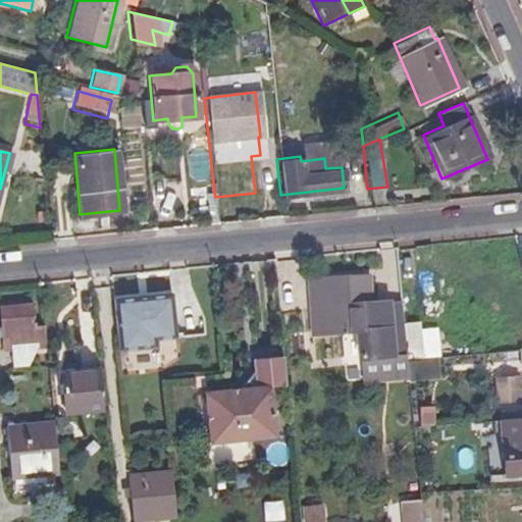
[(204,193),(207,223),(218,222),(215,197),(214,192),(204,193)]
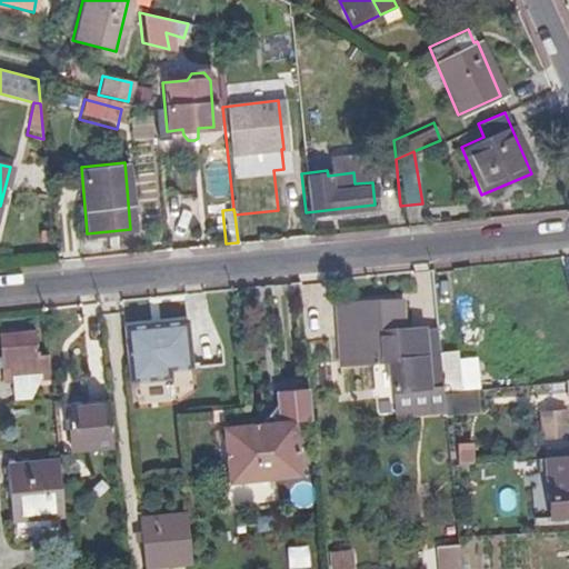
[(441,357),(438,327),(426,328),(427,338),(417,339),(416,329),(405,330),(402,302),(369,306),(375,362),(393,361),(400,423),(448,418),(446,396),(441,357)]
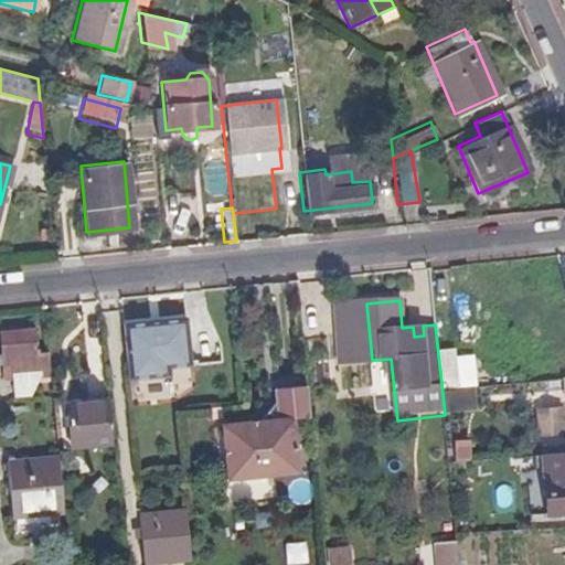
[(372,360),(366,304),(338,307),(343,363),(372,360)]
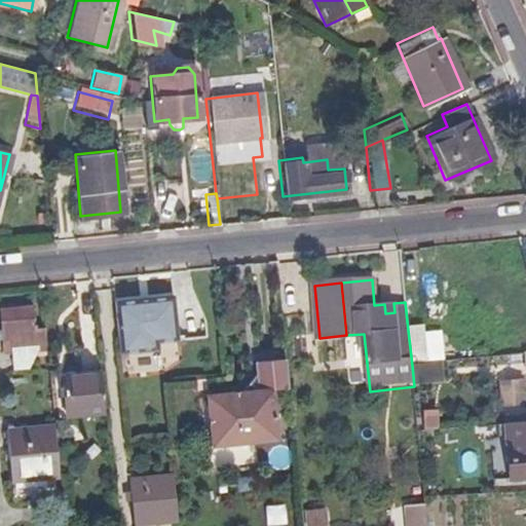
[(178,349),(174,300),(114,306),(119,355),(178,349)]
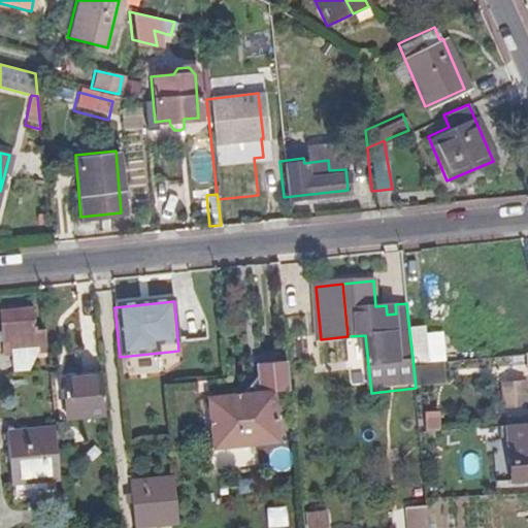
[(396,314),(395,304),(386,305),(387,315),(396,314)]
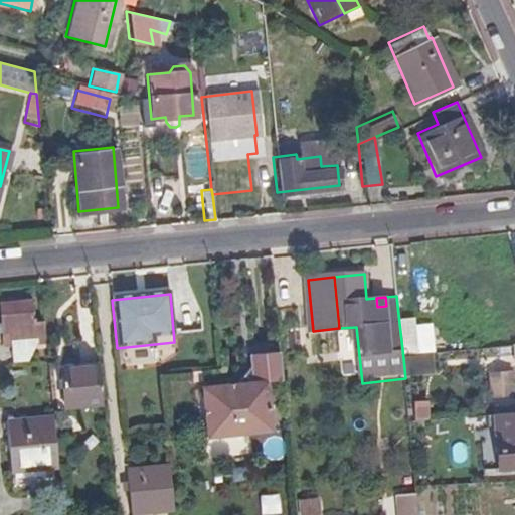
[(48,347),(45,326),(39,326),(37,304),(0,308),(0,310),(4,351),(31,348),(48,347)]
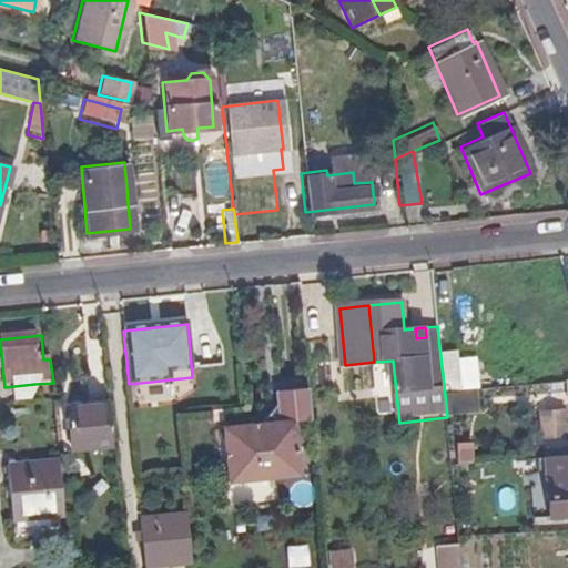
[(440,356),(445,395),(466,393),(462,354),(440,356)]
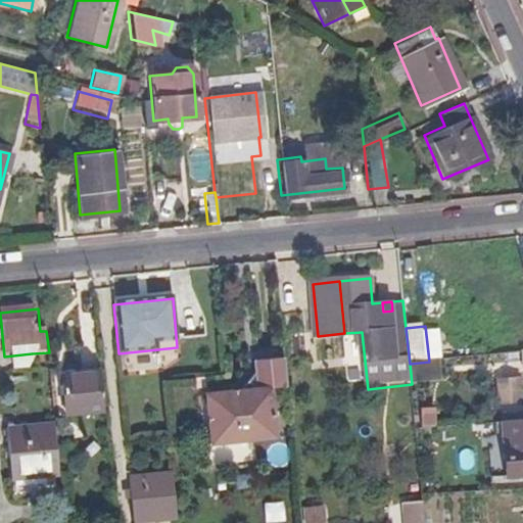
[(289,388),(285,349),(254,351),(256,376),(240,393),(207,396),(212,447),(278,439),(273,390),(289,388)]
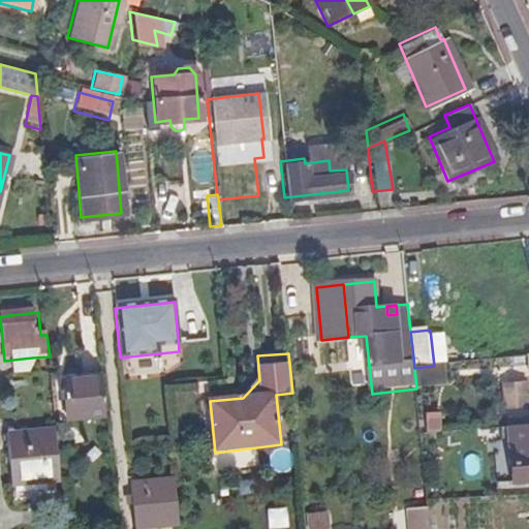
[(23,376),(32,358),(4,361),(6,378),(23,376)]
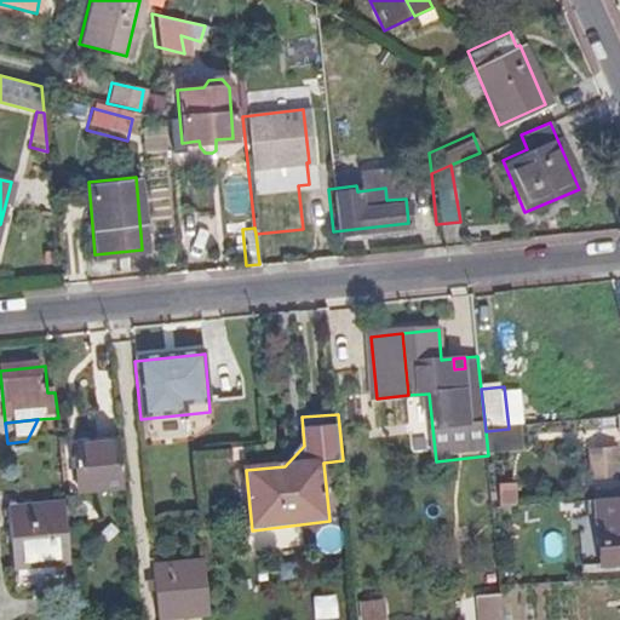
[(509,429),(486,431),(488,455),(488,459),(527,454),(524,428),(509,429)]
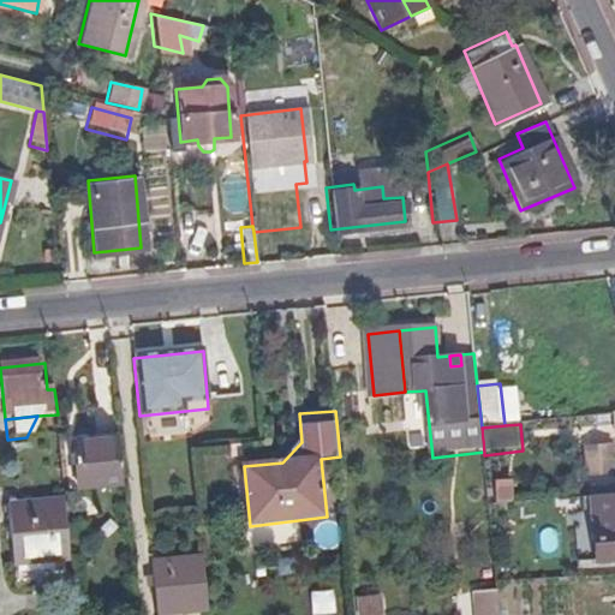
[(608,439),(579,442),(584,471),(613,466),(608,439)]
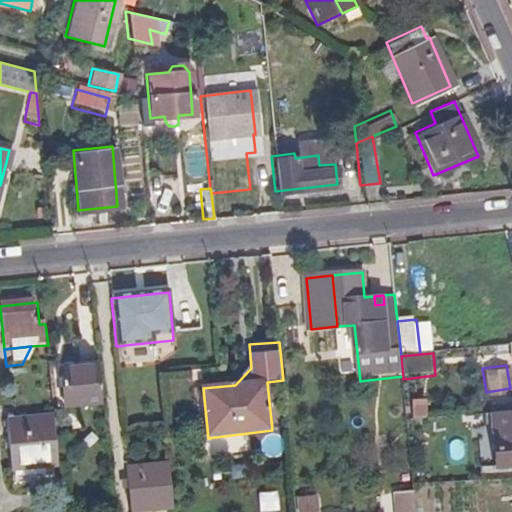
[(103,405),(100,367),(63,371),(66,407),(103,405)]
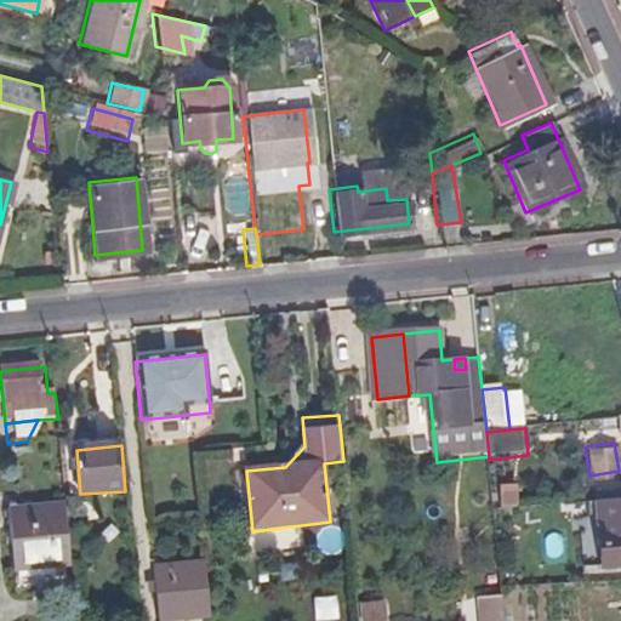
[(520,508),(519,493),(502,494),(503,510),(520,508)]
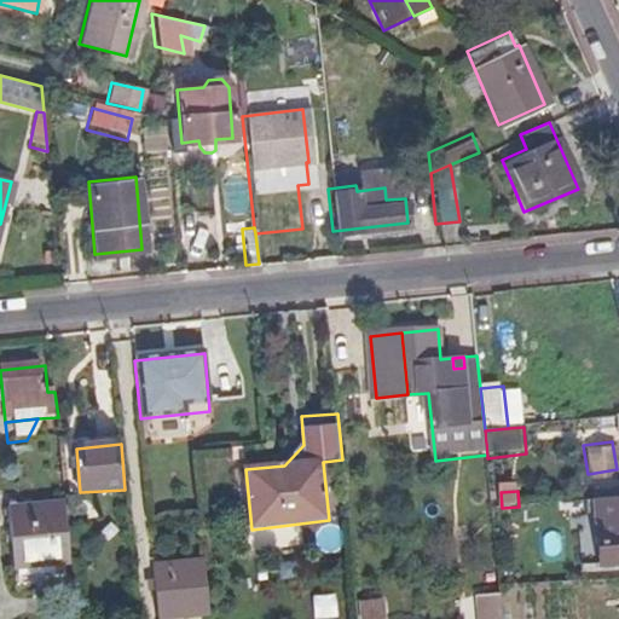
[(618,498),(595,501),(602,566),(618,563),(618,498)]
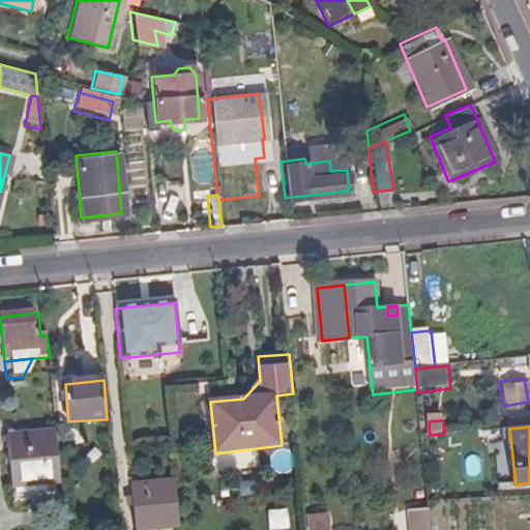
[(62,484),(57,431),(6,436),(12,490),(62,484)]
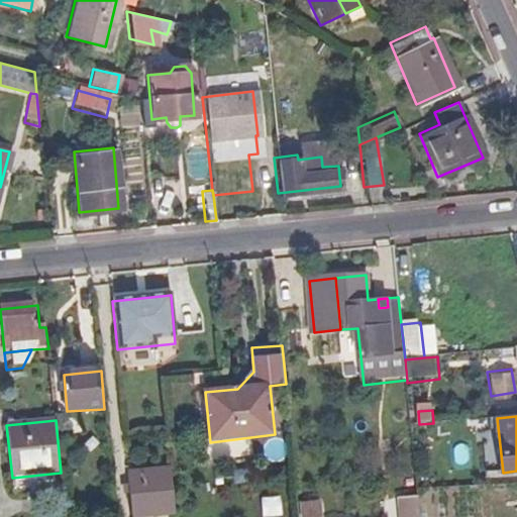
[(175,509),(171,467),(126,471),(130,513),(175,509)]
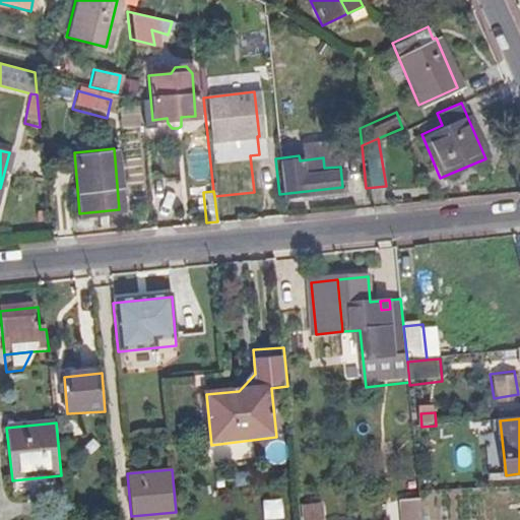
[(424,519),(423,499),(402,500),(403,519),(424,519)]
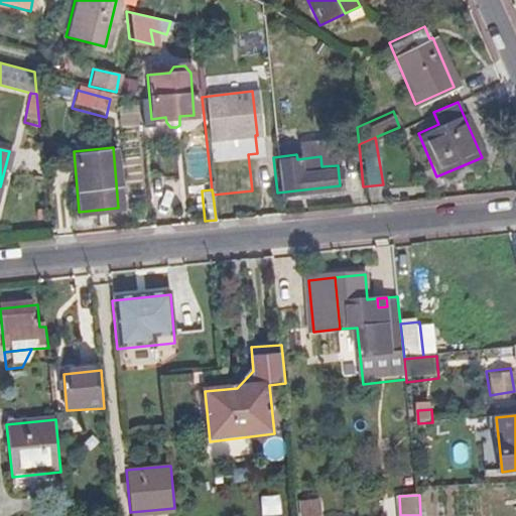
[(325,515),(324,498),(300,501),(302,515),(325,515)]
